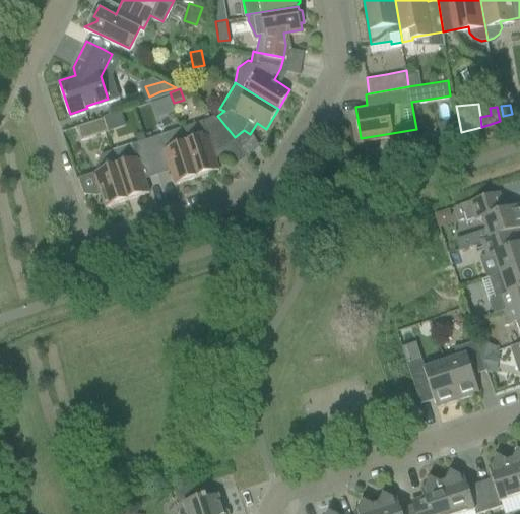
[(181,125),(197,174),(219,167),(213,149),(225,144),(235,137),(217,116),(217,117),(214,113),(202,118),(181,125)]
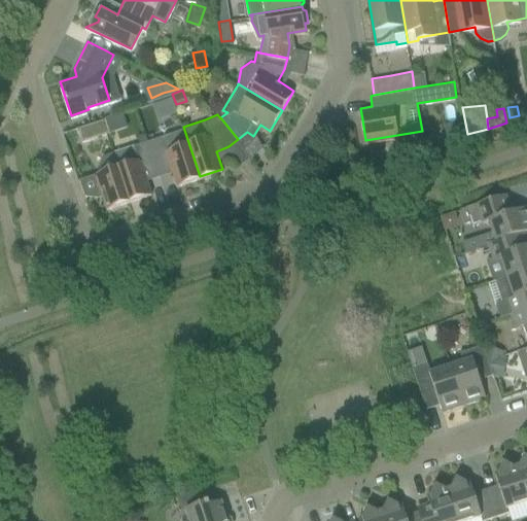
[(82,124),(78,125),(82,139),(86,137),(110,130),(106,115),(82,124)]
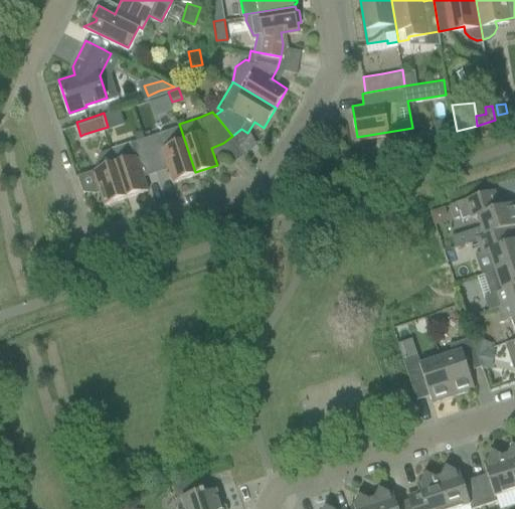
[(450,116),(435,119),(438,135),(453,132),(450,116)]
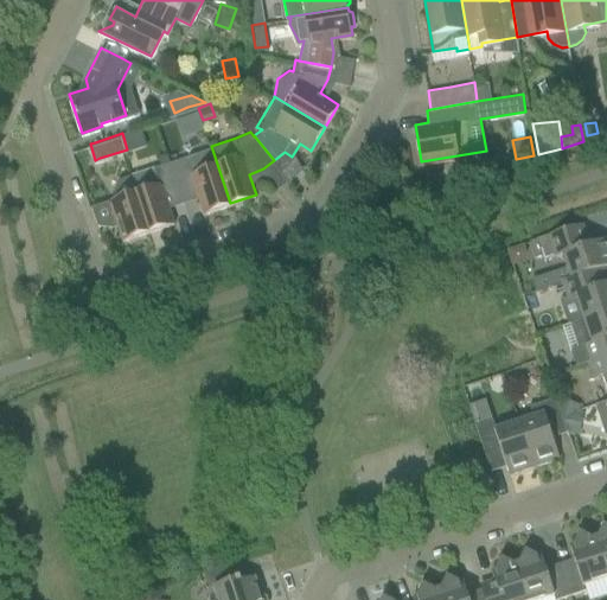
[(198,191),(204,211),(230,203),(211,146),(171,159),(183,196),(198,191)]
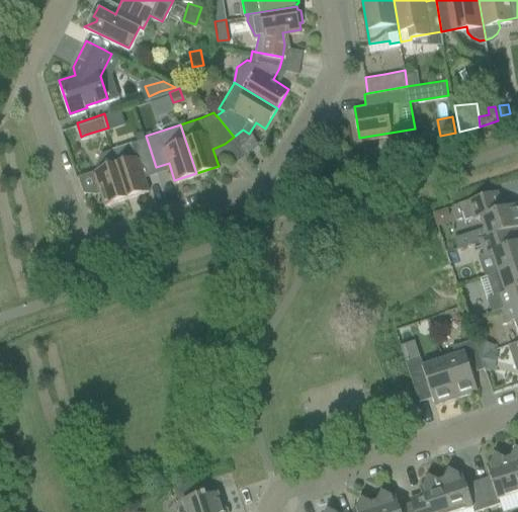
[(111,148),(127,196),(149,189),(144,171),(156,167),(146,136),(143,130),(135,133),(138,139),(130,142),(111,148)]
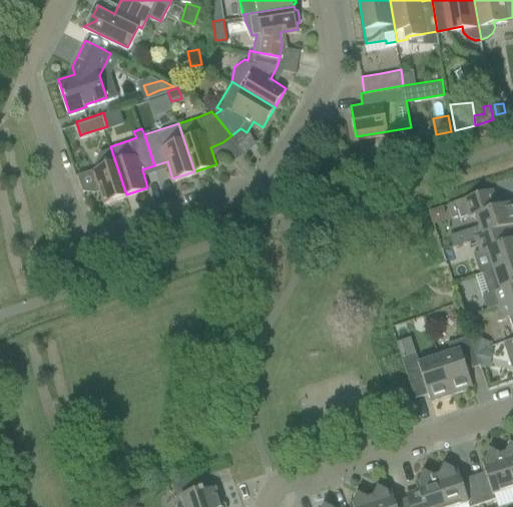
[(100,188),(104,201),(126,194),(110,146),(109,146),(109,147),(102,149),(97,157),(100,164),(77,172),(83,188),(84,187),(84,189),(94,190),(100,188)]
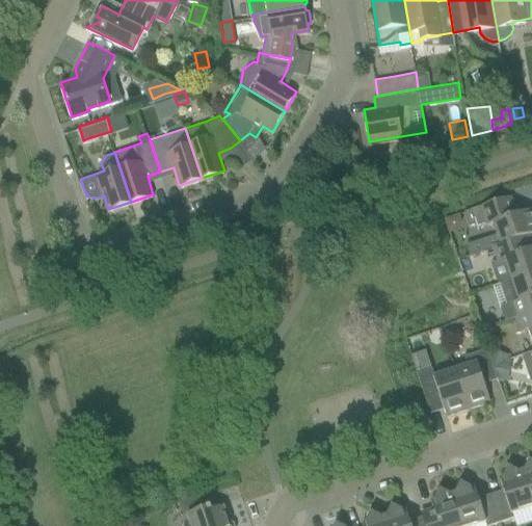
[(531,206),(516,211),(511,193),(463,209),(469,222),(476,220),(477,225),(493,220),(500,241),(530,232),(531,231),(531,206)]
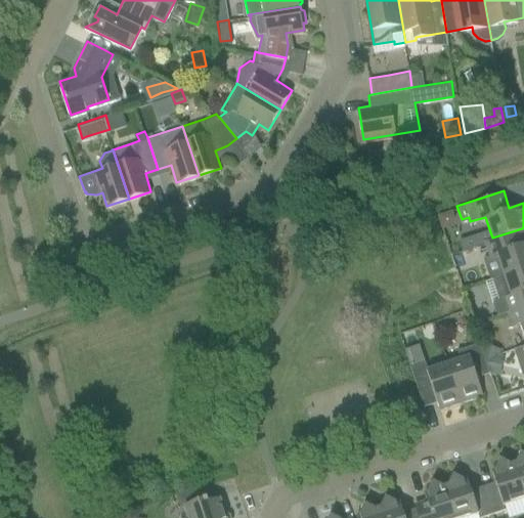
[(489,254),(483,256),(490,276),(491,276),(504,271),(523,264),(523,234),(522,228),(492,238),(484,240),(489,254)]
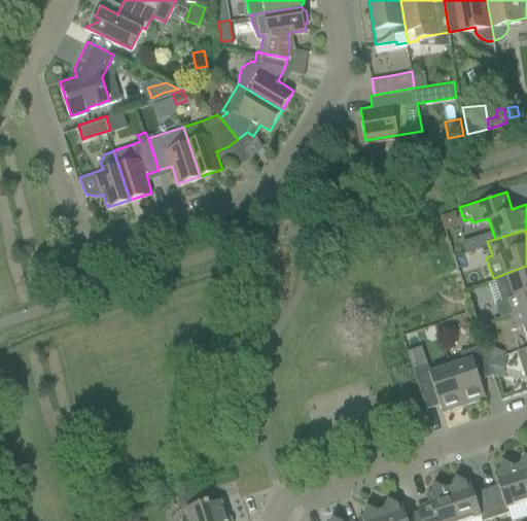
[(526,266),(506,273),(494,278),(494,279),(501,300),(505,298),(511,311),(526,305),(526,266)]
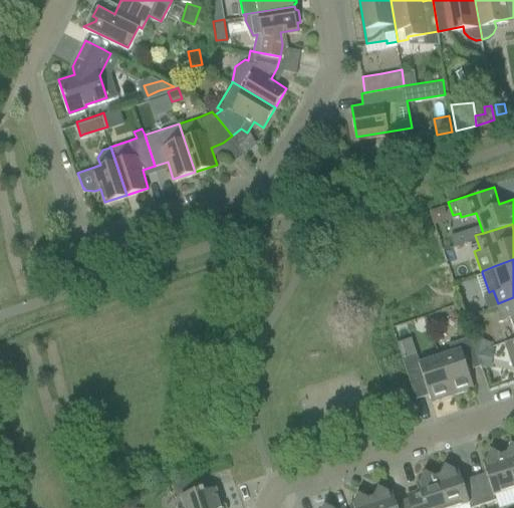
[(510,315),(513,327),(513,297),(498,303),(503,318),(510,315)]
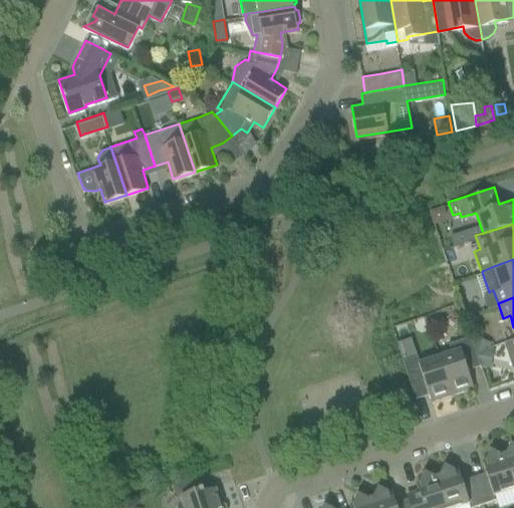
[(440,353),(453,393),(474,386),(465,359),(478,355),(477,351),(474,340),(471,333),(449,340),(451,349),(440,353)]
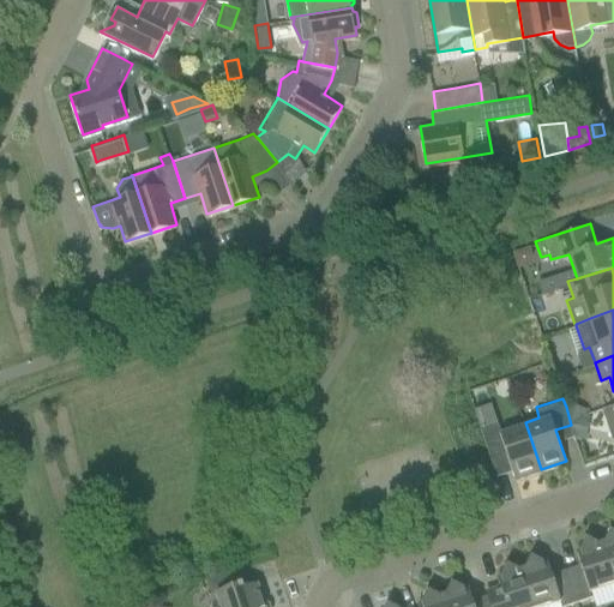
[(567,398),(566,407),(570,420),(584,412),(587,406),(567,398)]
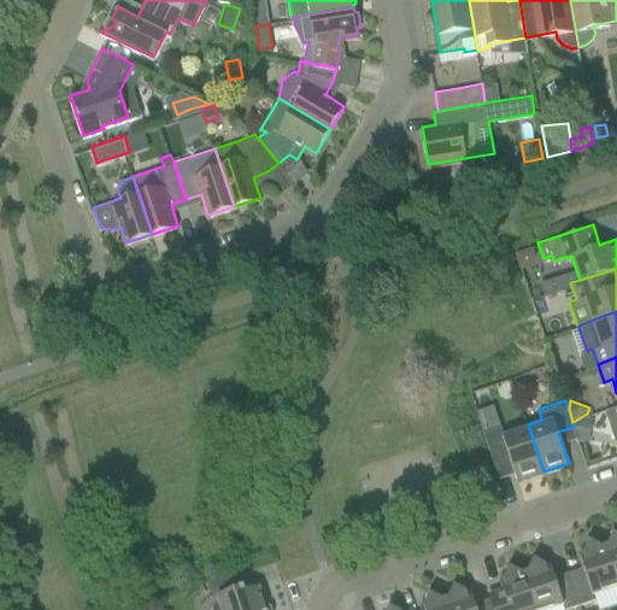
[(509,451),(518,480),(544,471),(528,424),(504,432),(500,422),(483,429),(493,456),(509,451)]
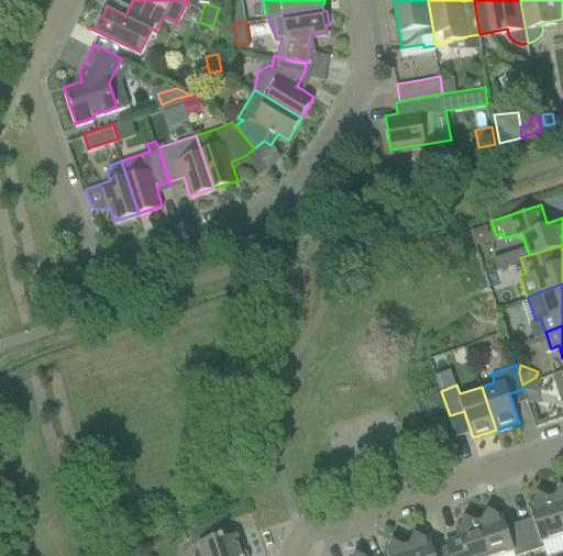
[(554,493),(552,495),(562,527),(562,484),(560,482),(554,493)]
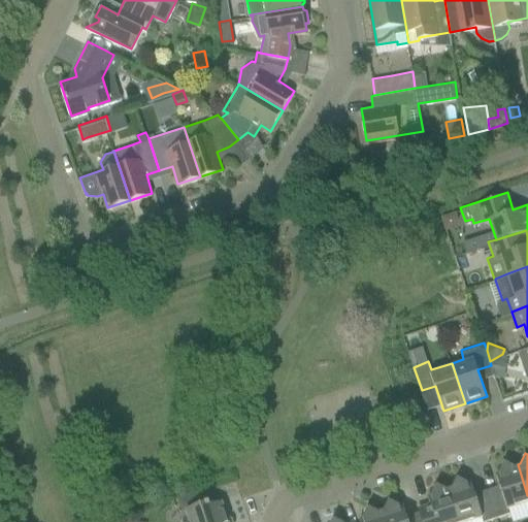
[(487,487),(496,515),(509,511),(508,506),(527,498),(527,495),(518,464),(515,465),(504,459),(499,470),(496,471),(497,476),(502,479),(499,483),(487,487)]
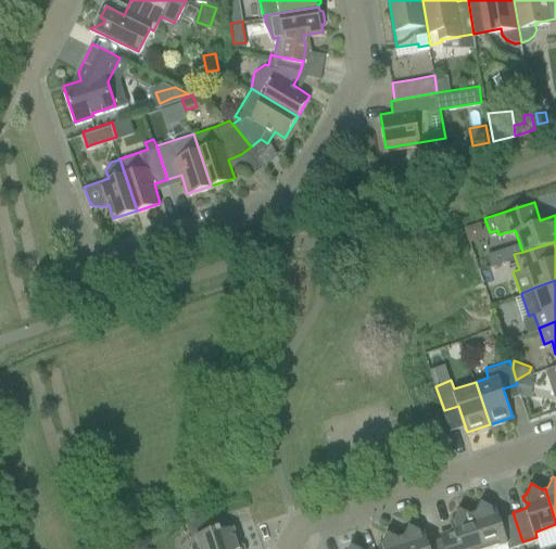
[(476,511),(474,512),(484,548),(506,540),(507,547),(508,546),(522,541),(513,512),(500,516),(495,514),(497,509),(496,505),(492,506),(481,500),(476,511)]
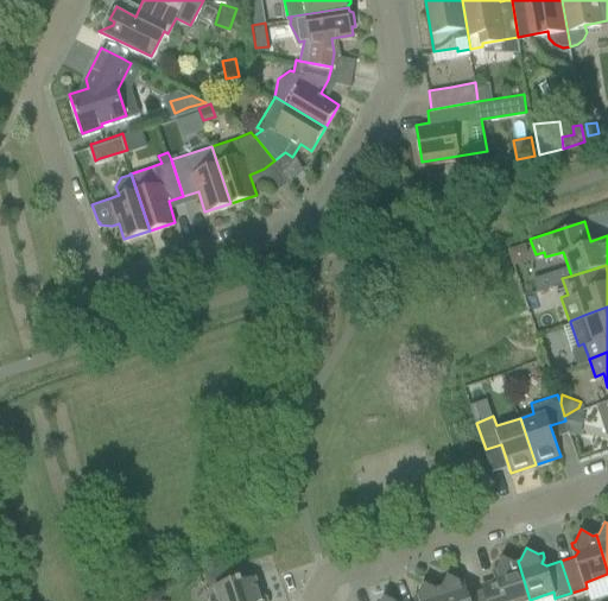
[(482,587),(487,600),(525,600),(530,600),(518,561),(514,561),(502,555),(496,567),(493,569),(494,574),(500,577),(496,582),(482,587)]
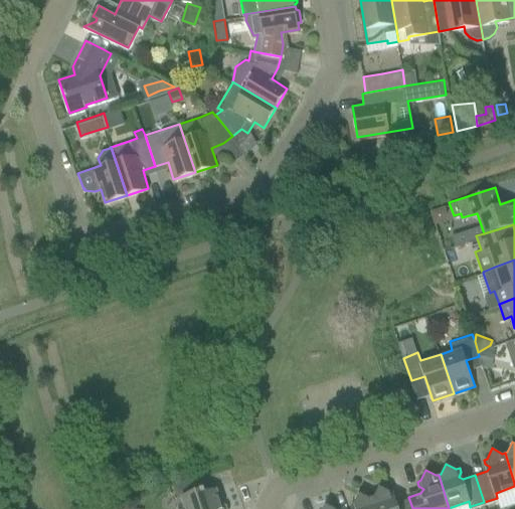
[(372,496),(375,508),(412,508),(408,497),(396,501),(392,498),(394,494),(393,489),(389,491),(379,485),(374,496),(372,496)]
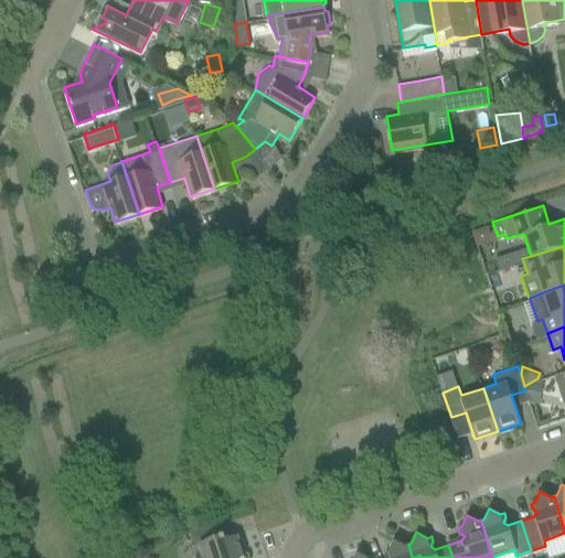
[(245,557),(237,534),(225,537),(224,534),(200,542),(205,557),(245,557)]
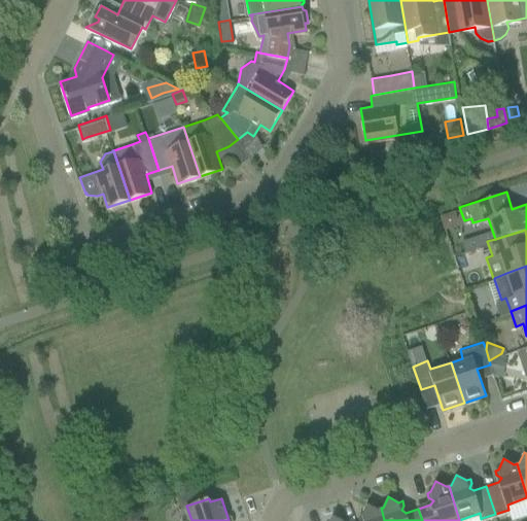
[(384,520),(381,508),(378,509),(367,504),(362,514),(358,515),(360,520),(361,520),(384,520)]
